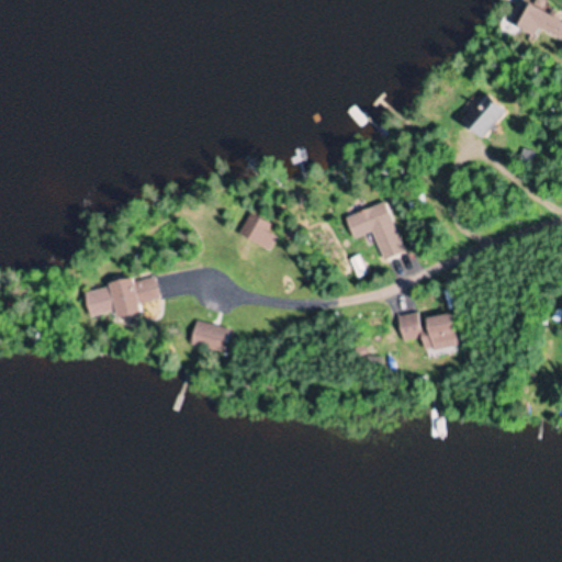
[(561,31),(561,19),(528,0),(524,0),(512,22),(536,36),(541,26),(559,37),(561,31)]
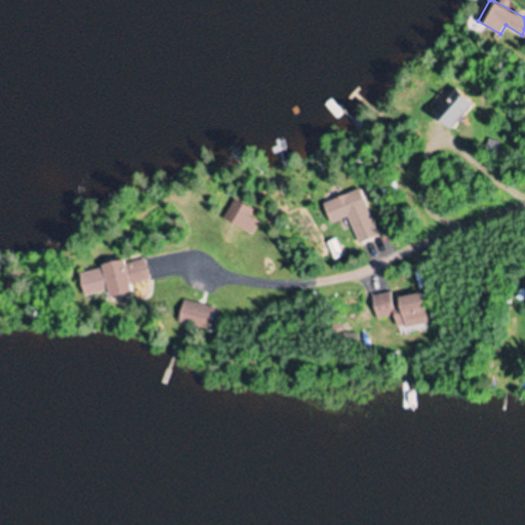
[(453,129),(476,104),(455,86),(433,113),(453,129)]
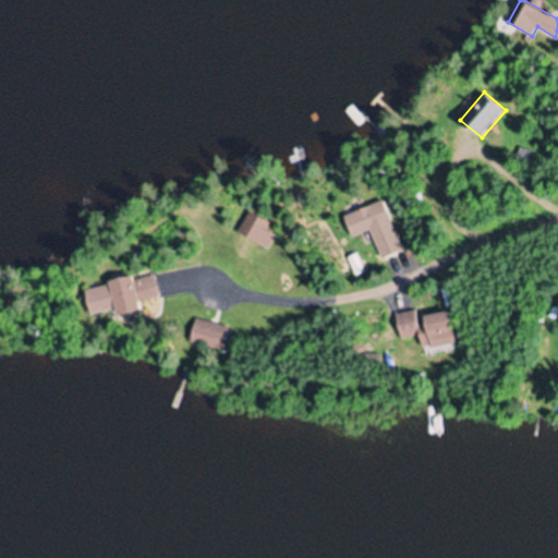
[(403,250),(384,202),(344,218),(352,238),(371,230),(383,258),(403,250)]
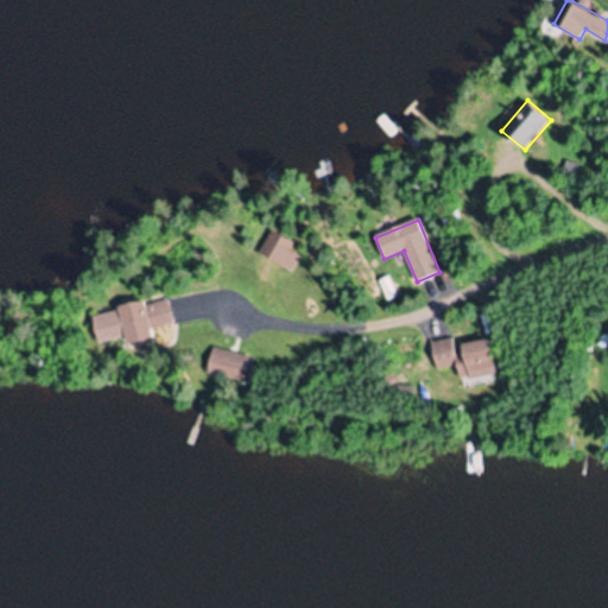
[(119,309),(121,317),(102,322),(108,347),(177,330),(169,297),(119,309)]
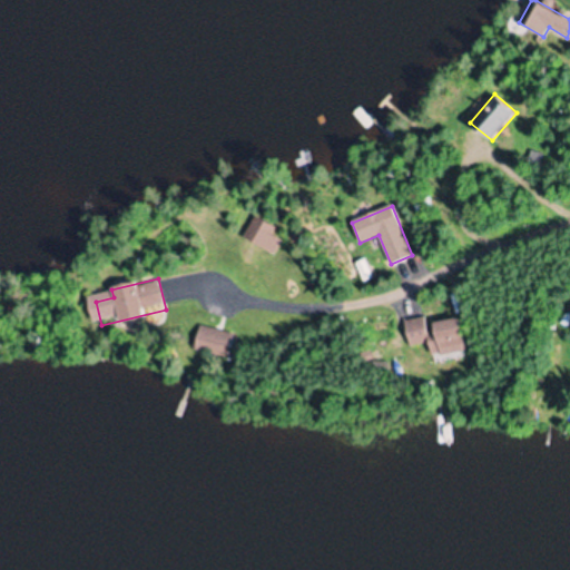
[(465,351),(460,317),(429,323),(426,316),(405,320),(411,346),(430,343),(432,357),(465,351)]
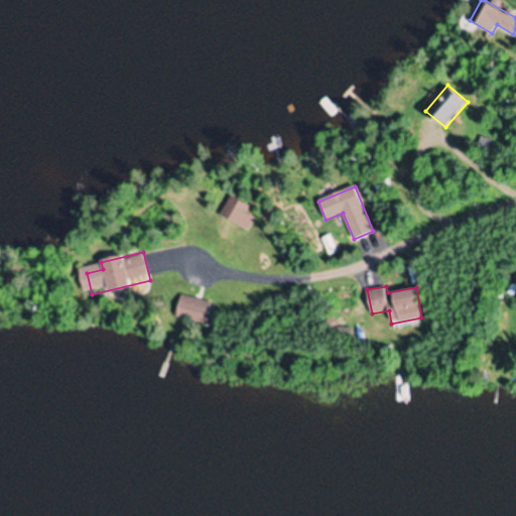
[(208,325),(212,303),(179,298),(175,318),(208,325)]
